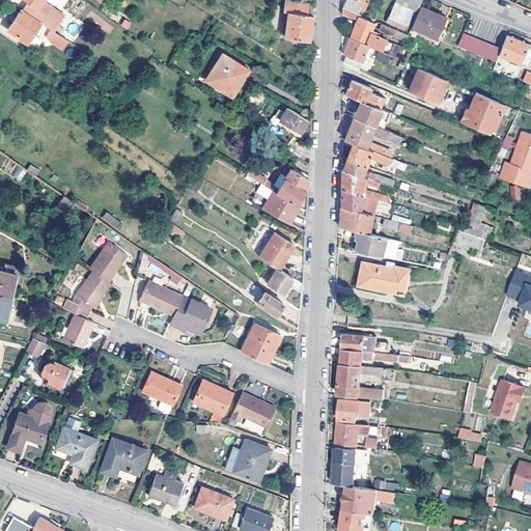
[(50,26),(57,31),(66,17),(45,1),(45,0),(29,0),(30,1),(25,9),(50,26)]
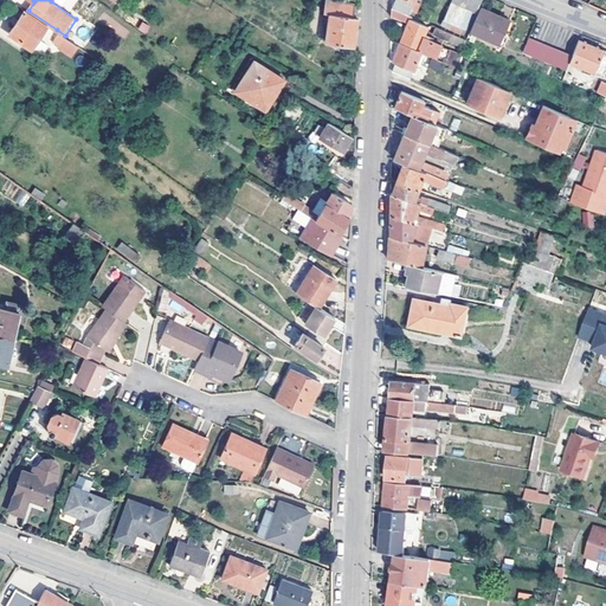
[(411,15),(416,18),(420,8),(413,5),(414,0),(397,0),(393,8),(411,15)]
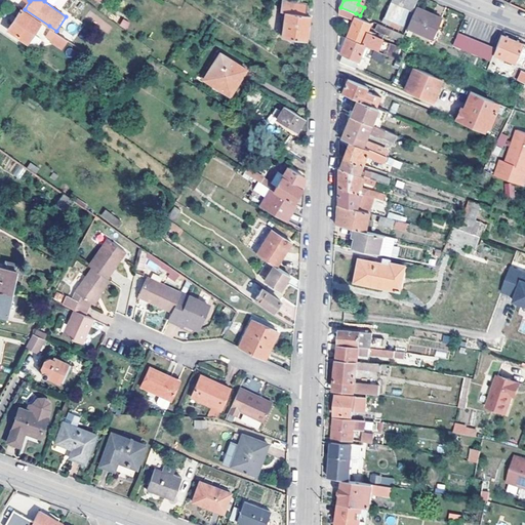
[(417,0),(393,0),(384,21),(400,29),(402,23),(406,25),(417,0)]
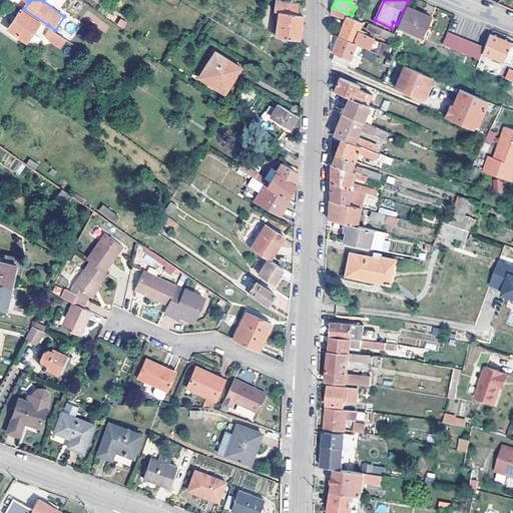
[(301,4),(277,1),(276,12),(280,12),(278,36),(300,39),(303,15),(300,14),(301,4)]
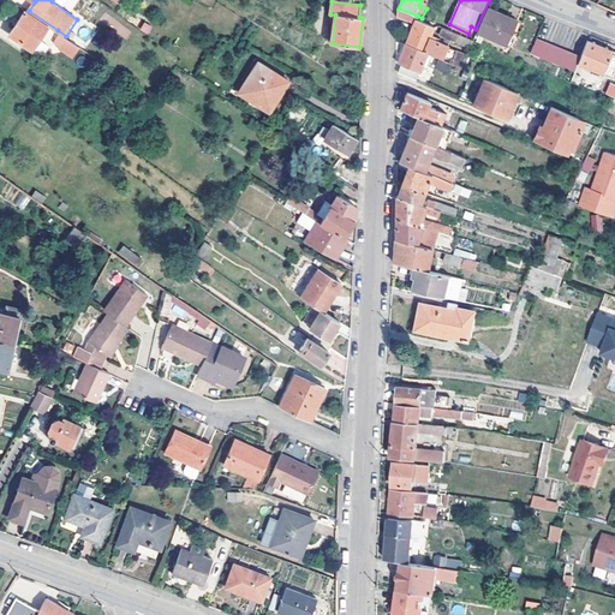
[(413,24),(417,16),(399,9),(398,9),(398,17),(413,24)]
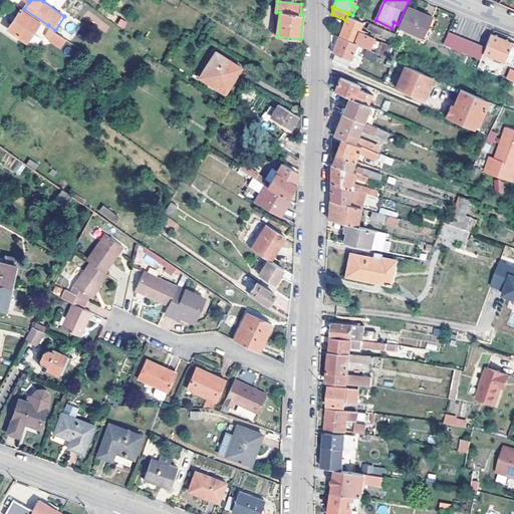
[(399,26),(425,37),(434,19),(434,18),(408,7),(399,26)]
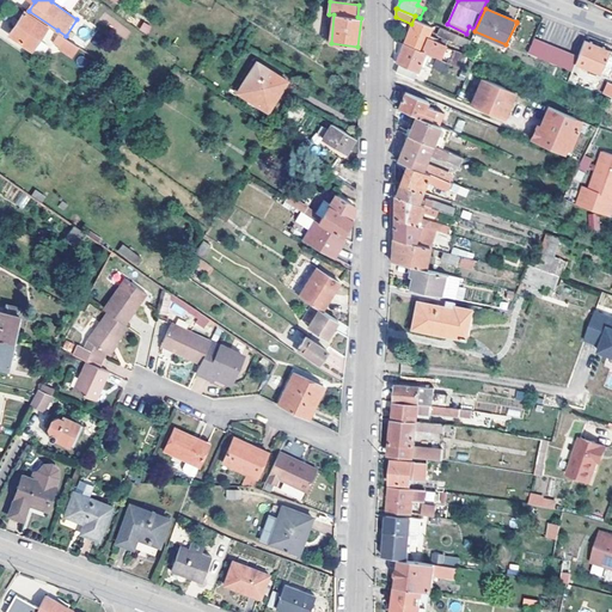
[(48,26),(26,12),(11,34),(34,49),(48,26)]
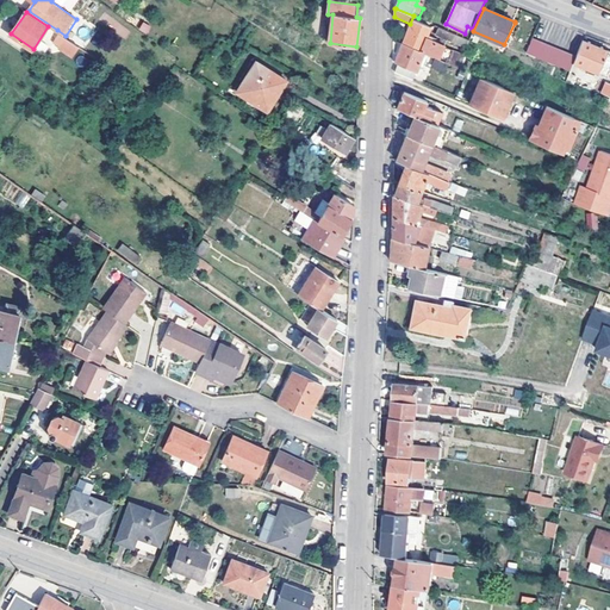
[(414,20),(403,44),(423,54),(439,60),(443,50),(444,48),(436,43),(428,41),(429,38),(427,37),(431,27),(414,20)]
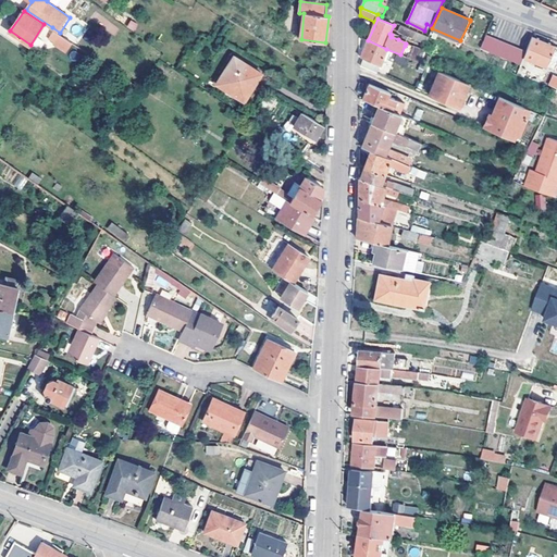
[(470,21),(460,40),(463,42),(472,22),(470,21)]
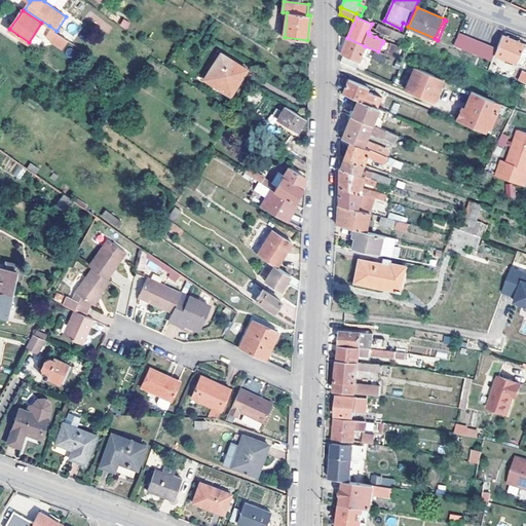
[(401,41),(404,34),(380,24),(377,30),(401,41)]
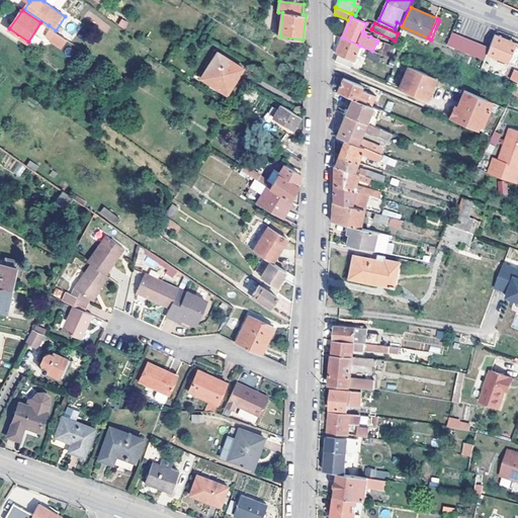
[(62,46),(67,37),(56,30),(49,25),(45,32),(62,46)]
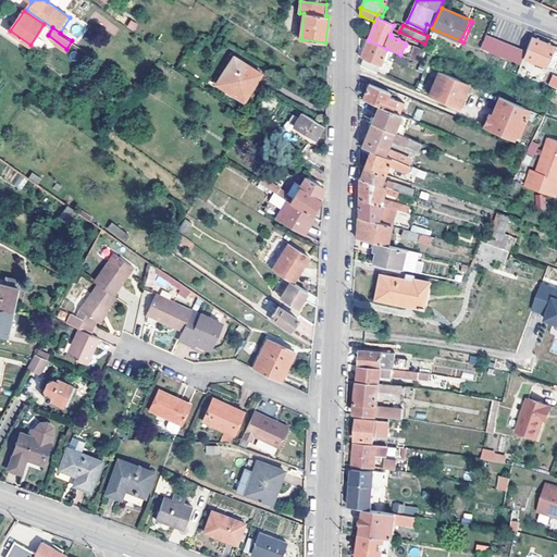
[(521,64),(523,57),(525,52),(486,35),(482,47),(521,64)]
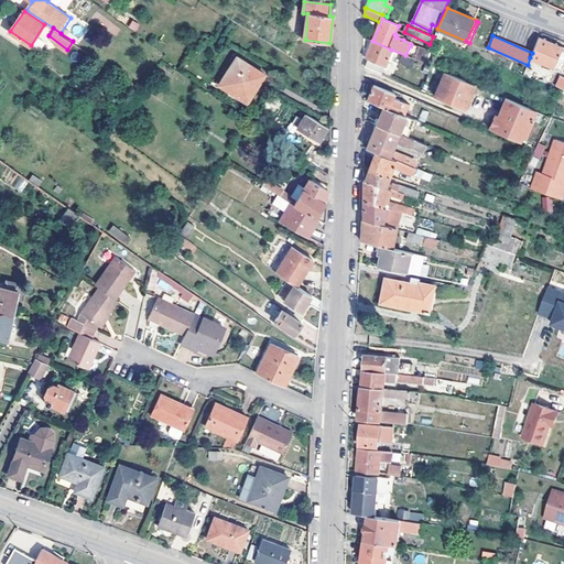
[(532,53),(530,57),(561,72),(563,65),(563,47),(539,38),(532,53)]
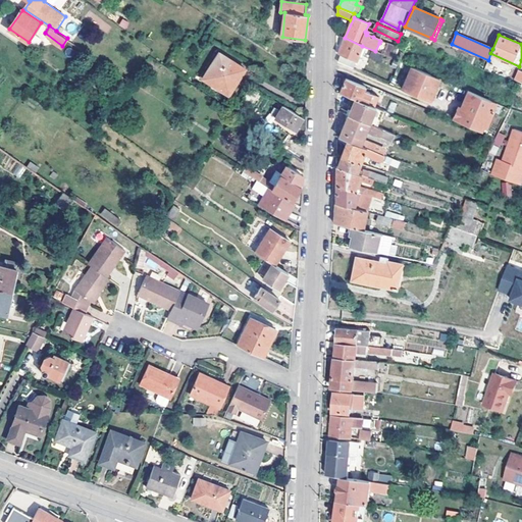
[(353,67),(362,46),(345,38),(338,52),(342,54),(338,61),(353,67)]
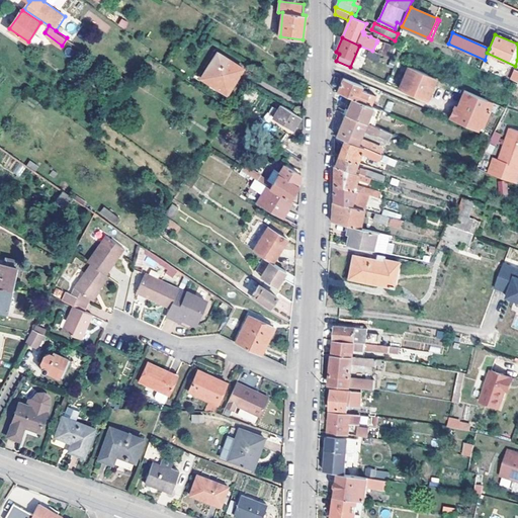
[(372,51),(390,58),(393,49),(376,42),(372,51)]
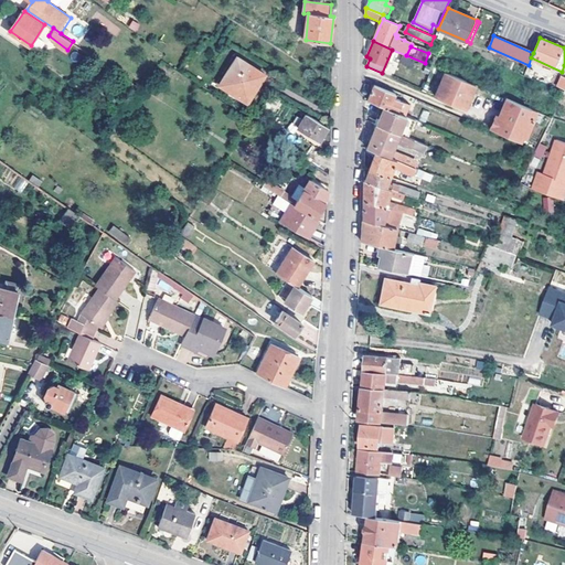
[(236,56),(219,85),(247,102),(265,74),(236,56)]
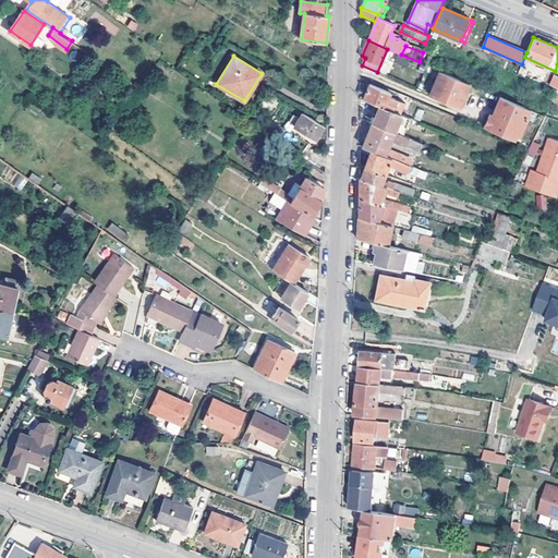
[(517,74),(522,76),(526,68),(521,65),(517,74)]
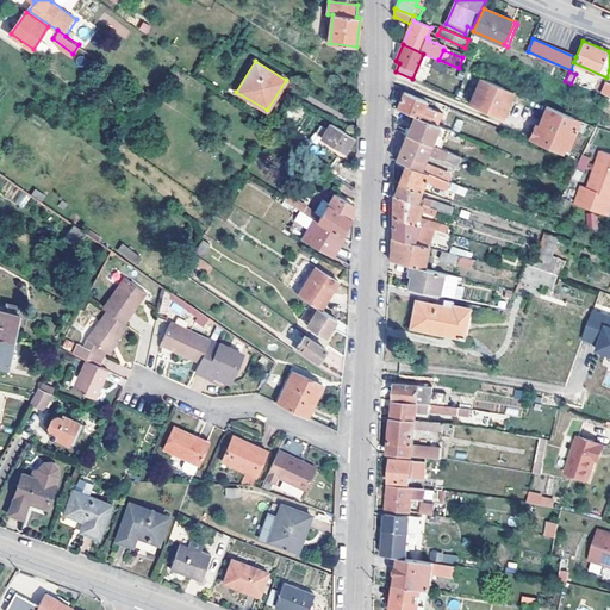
[(492,110),(491,112),(505,118),(516,93),(484,79),(473,105),(486,110),(487,107),(492,110)]
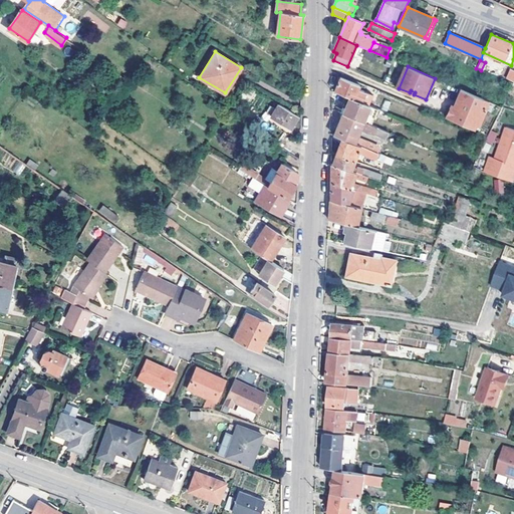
[(350,96),(359,100),(363,90),(358,88),(359,85),(339,77),(334,90),(350,96)]
